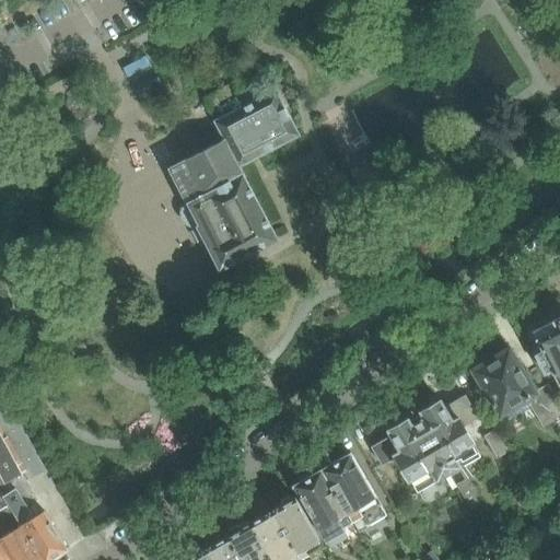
[(244,77),(234,82),(238,90),(248,84),(245,78),(244,77)]
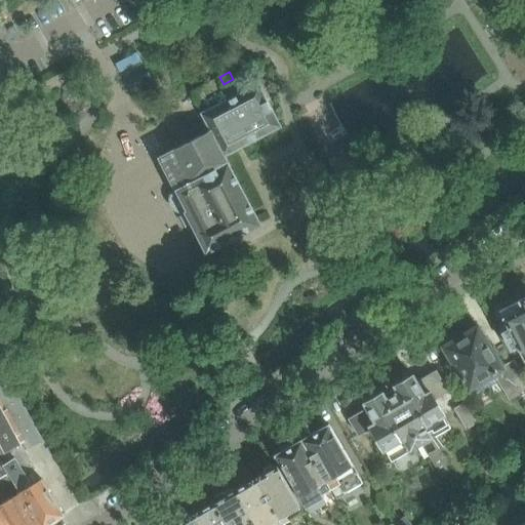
[(281,127),(258,84),(255,86),(201,114),(210,131),(225,157),(245,146),(281,127)]
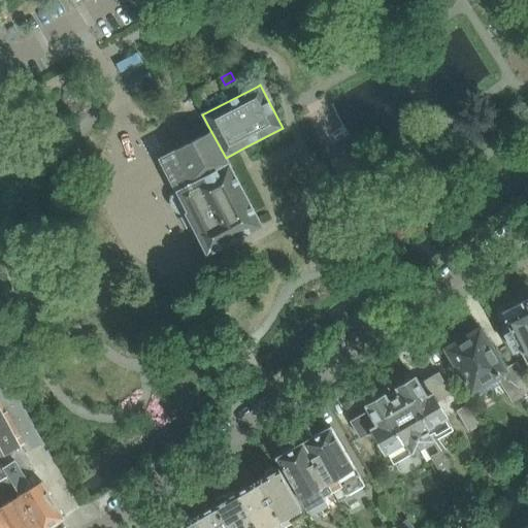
[(160,159),(168,173),(176,191),(174,193),(171,196),(170,200),(170,204),(173,209),(176,212),(180,215),(186,213),(207,255),(262,226),(226,158),(211,132),(160,159)]
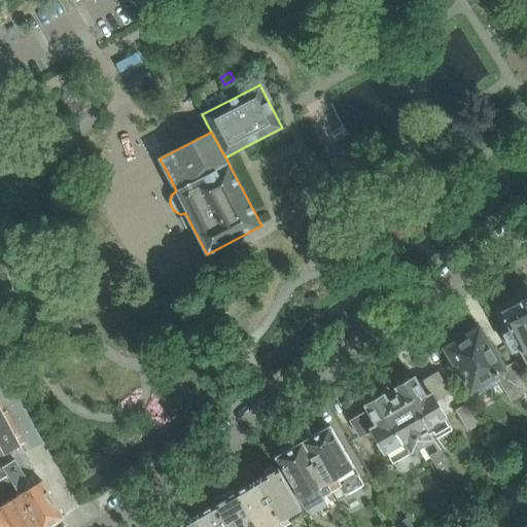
[(521,302),(502,311),(505,318),(506,321),(507,320),(512,330),(503,335),(513,353),(520,349),(526,362),(526,299),(523,301),(521,302)]
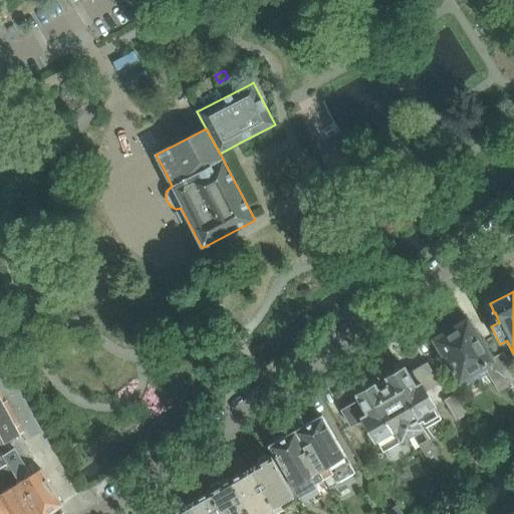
[(468,320),(467,321),(464,322),(463,321),(454,327),(452,330),(448,323),(434,331),(438,338),(436,339),(461,381),(485,367),(498,389),(513,378),(513,371),(503,352),(490,359),(468,320)]
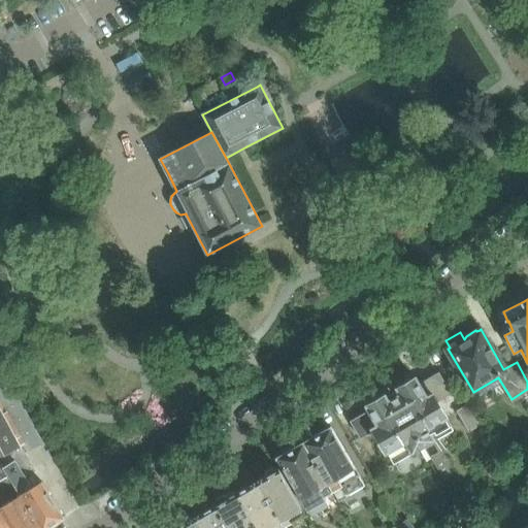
[(12,386),(0,363),(0,399),(2,403),(24,444),(38,436),(42,443),(43,442),(26,410),(21,400),(12,386)]
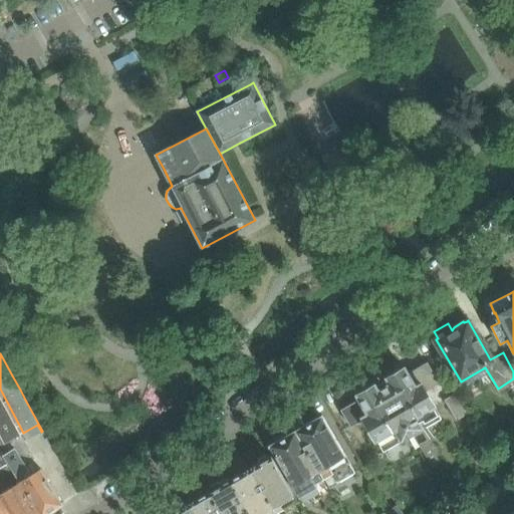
[(386,387),(414,435),(442,419),(435,407),(426,392),(440,383),(428,362),(409,373),(405,367),(388,377),(391,383),(386,387)]
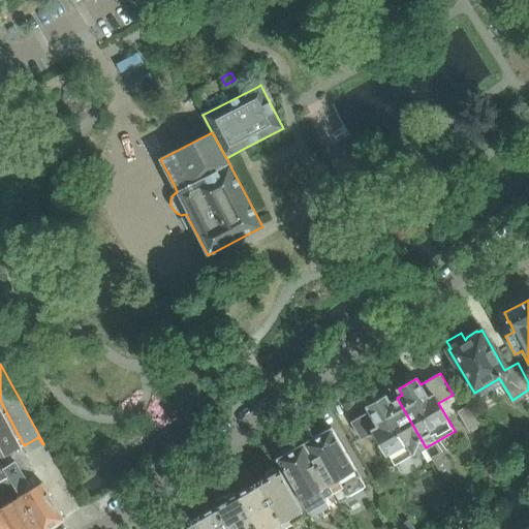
[(426,447),(397,398),(390,402),(386,396),(368,406),(371,410),(351,422),(361,437),(375,430),(396,465),(426,447)]
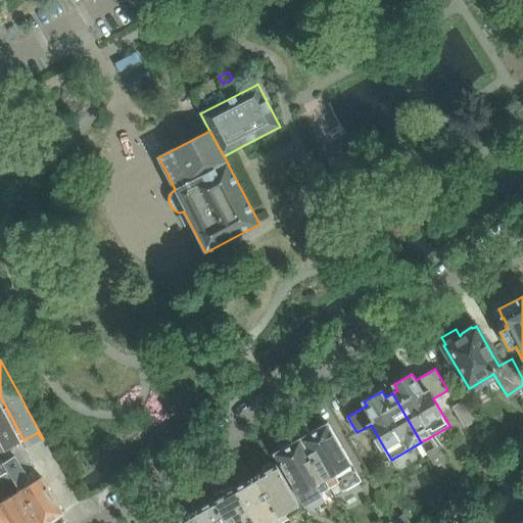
[(0,395),(0,452),(1,455),(0,455),(0,459),(8,472),(12,479),(39,522),(47,522),(64,513),(42,476),(21,443),(24,441),(24,440),(2,399),(0,395)]
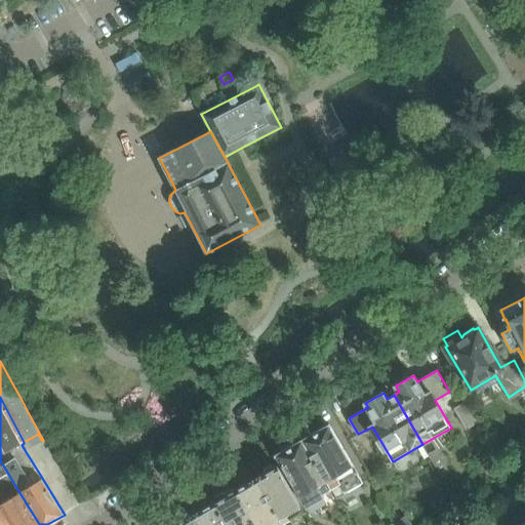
[(470,405),(460,410),(457,412),(468,430),(480,422),(470,405)]
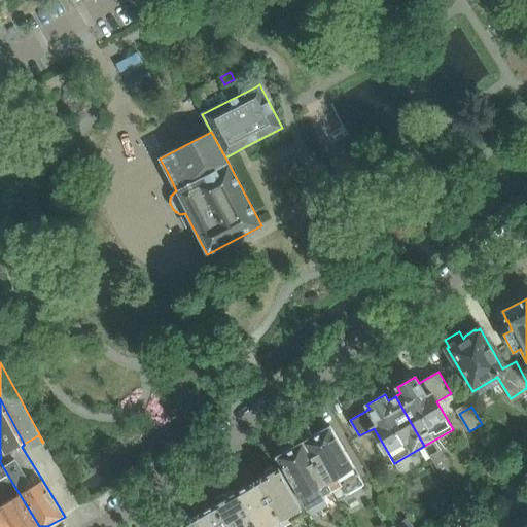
[(330,426),(304,442),(328,483),(335,493),(338,499),(364,484),(330,426)]
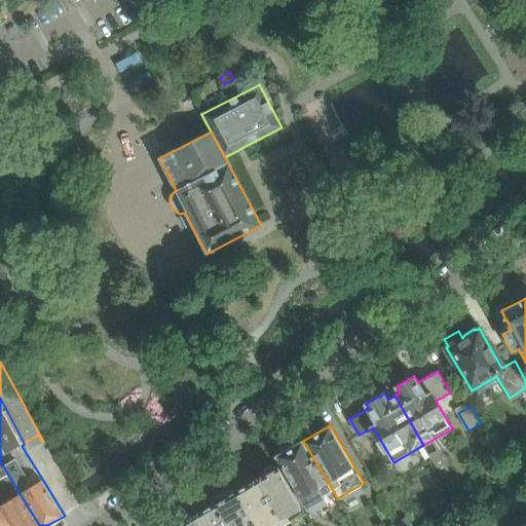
[(303,441),(276,455),(301,496),(307,508),(334,492),(328,482),(303,441)]
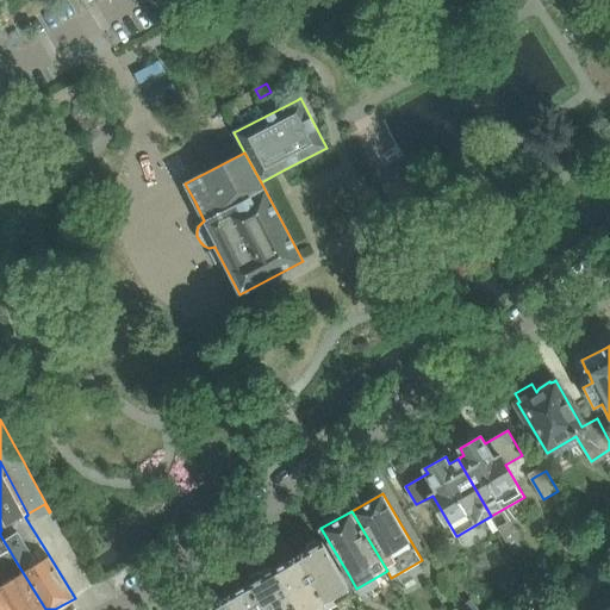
[(523,549),(508,522),(498,528),(514,555),(523,549)]
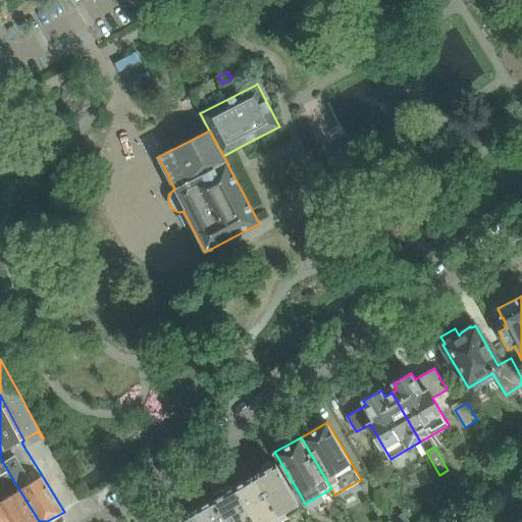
[(254,476),(280,520),(301,508),(275,463),(270,462),(262,466),(261,471),(254,475),(254,476)]
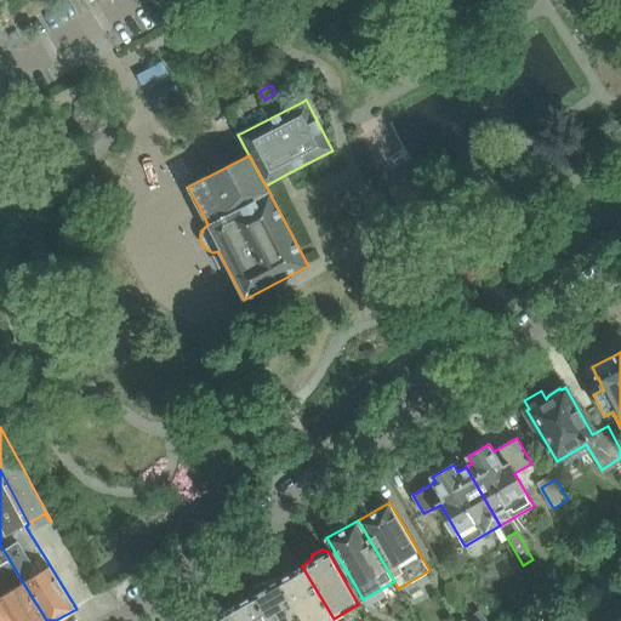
[(0,598),(13,620),(46,620),(15,569),(10,560),(0,565),(0,598)]
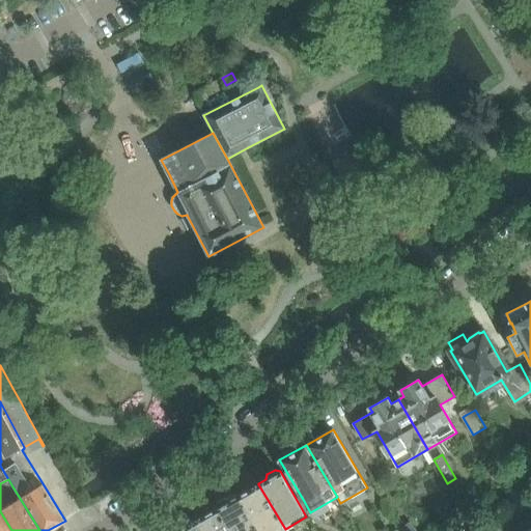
[(258,530),(281,530),(285,529),(258,484),(239,496),(258,530)]
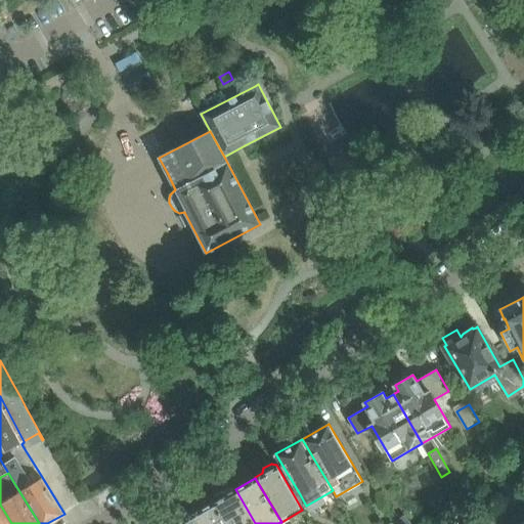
[(512,479),(498,487),(506,499),(519,491),(512,479)]
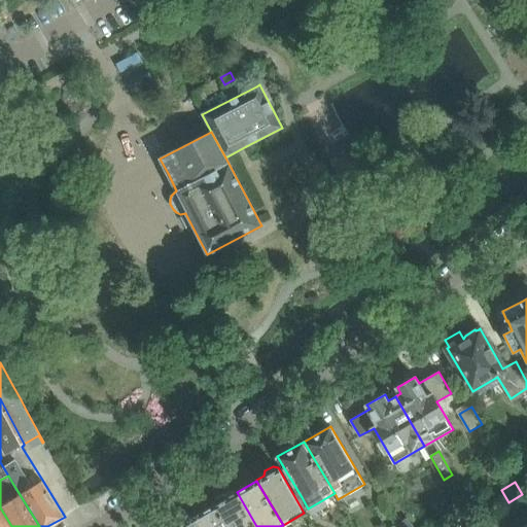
[(215,504),(227,526),(256,526),(237,492),(236,492),(229,496),(223,494),(216,498),(216,499),(215,504)]
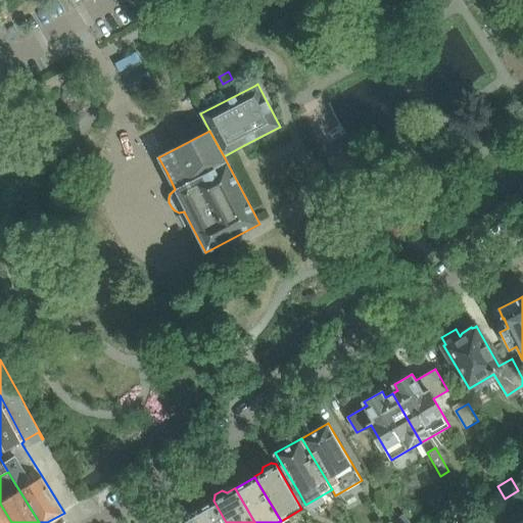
[(226,522),(214,501),(211,497),(209,497),(198,504),(198,506),(199,509),(193,513),(198,522),(226,522)]
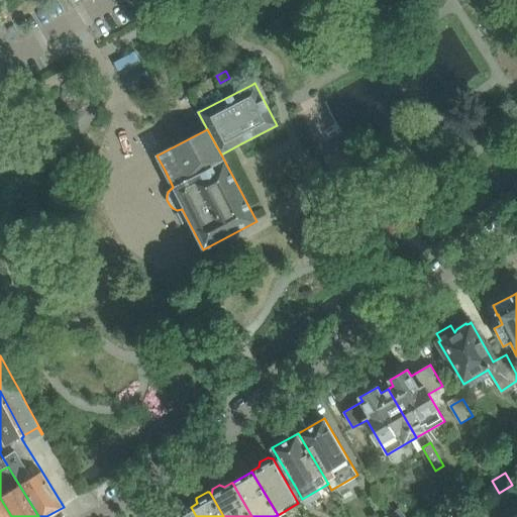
[(0,516),(11,516),(0,498),(0,516)]
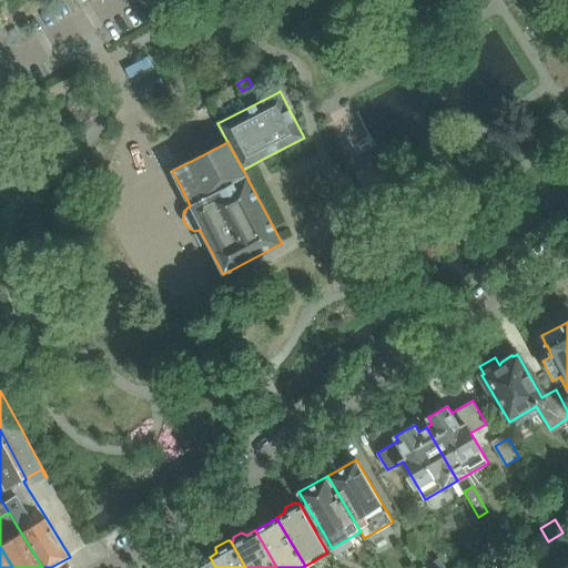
[(215,567),(210,557),(210,556),(202,561),(196,559),(195,559),(188,564),(186,567),(215,567)]
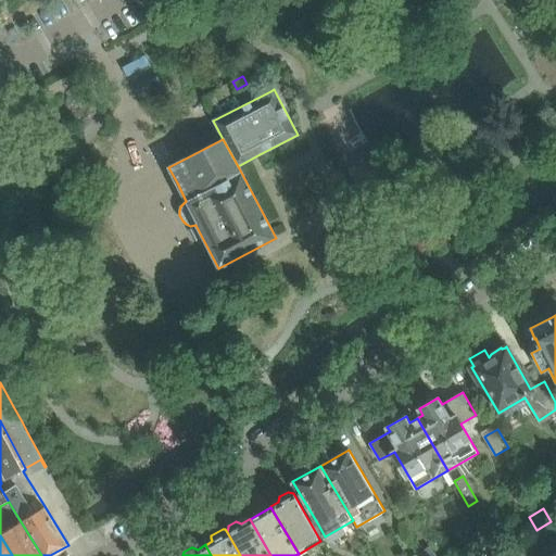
[(438,555),(431,544),(419,552),(421,555),(452,555),(450,552),(442,555),(438,555)]
